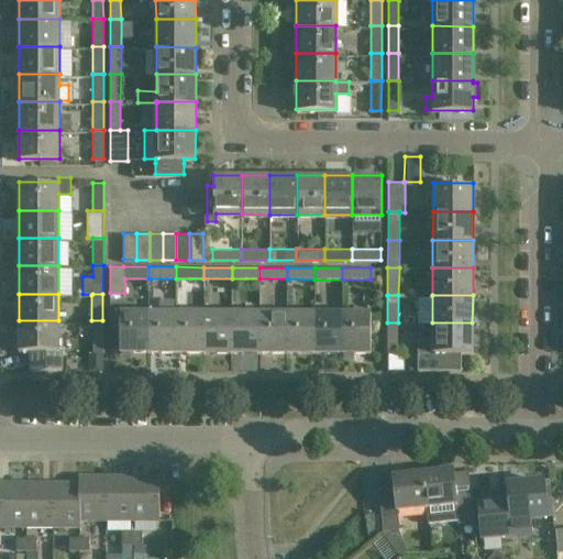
[(120,349),(148,349),(148,309),(120,309),(120,349)]
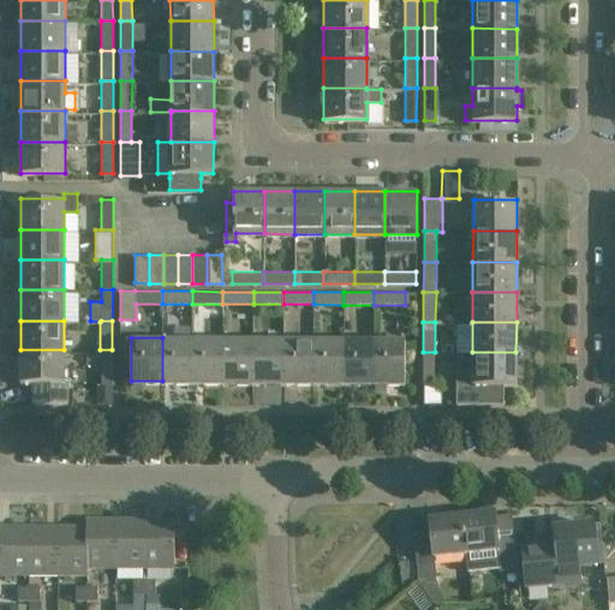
[(192,338),(162,338),(162,381),(192,382),(192,338)]
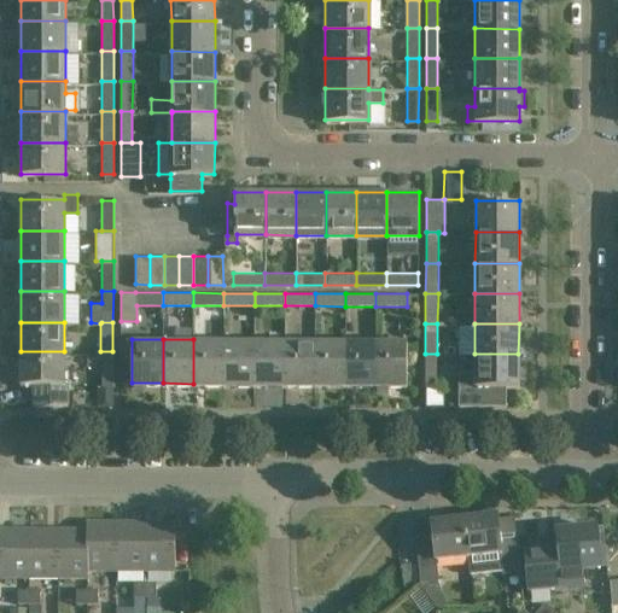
[(193,384),(223,384),(223,340),(193,339),(193,384)]
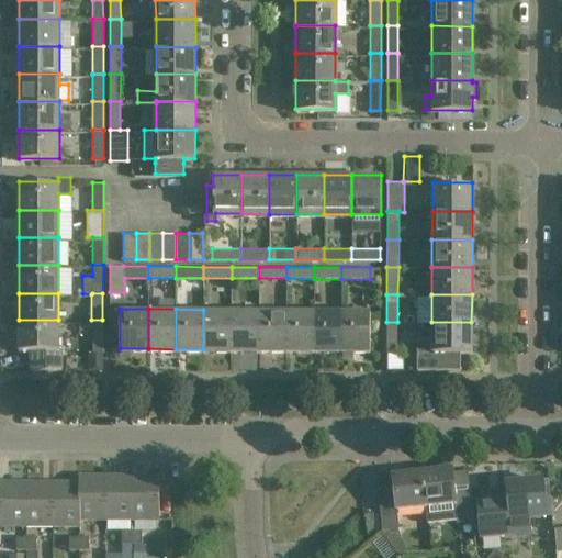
[(203,310),(203,349),(232,349),(232,310),(203,310)]
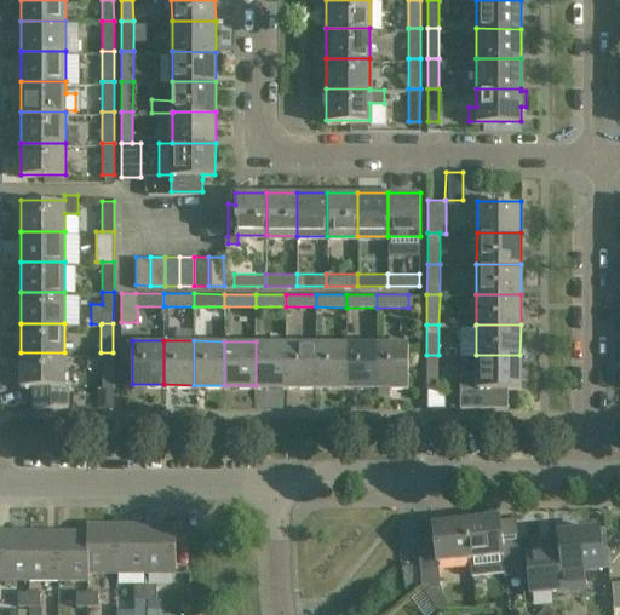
[(256,385),(286,385),(286,342),(256,342),(256,385)]
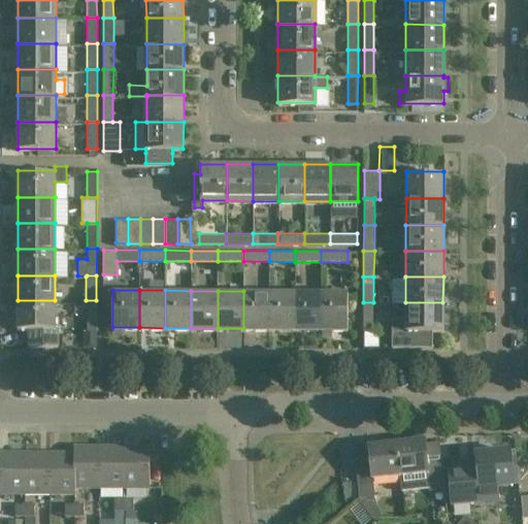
[(243,328),(269,328),(269,291),(243,291),(243,328)]
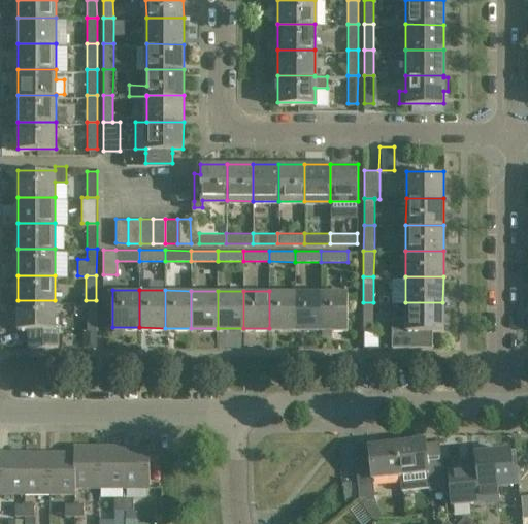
[(269,328),(295,328),(295,291),(269,291),(269,328)]
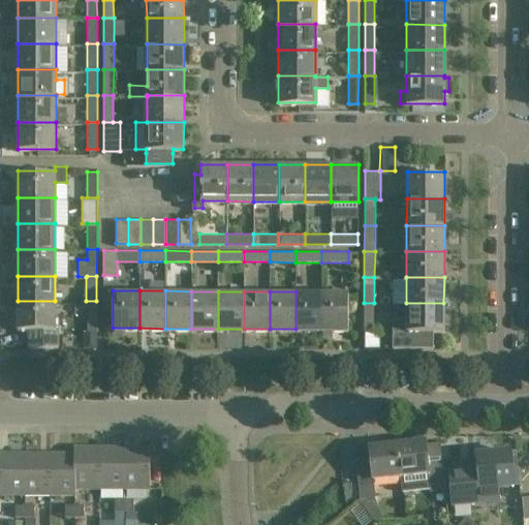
[(296,329),(321,329),(321,291),(296,291),(296,329)]
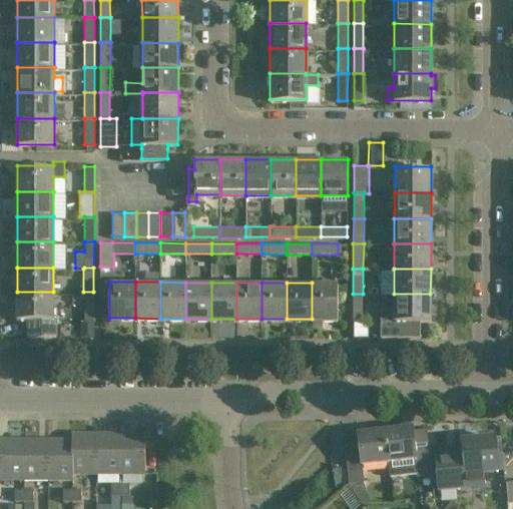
[(338,283),(312,283),(312,319),(338,319),(338,283)]
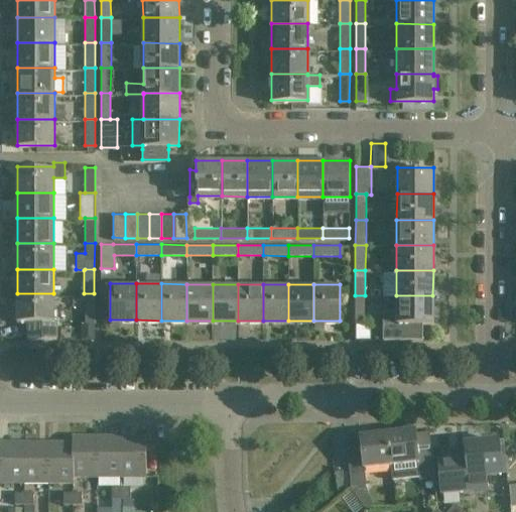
[(56,320),(53,320),(53,293),(17,293),(17,321),(28,321),(28,337),(56,337),(56,320)]
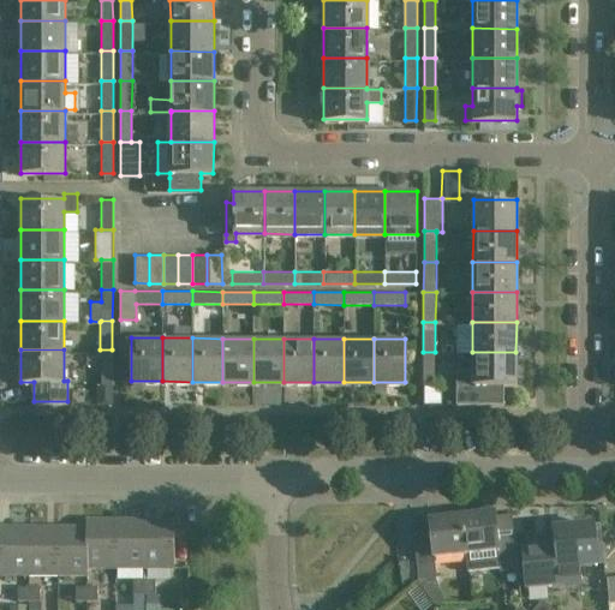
[(112,383),(112,350),(100,350),(100,383),(112,383)]
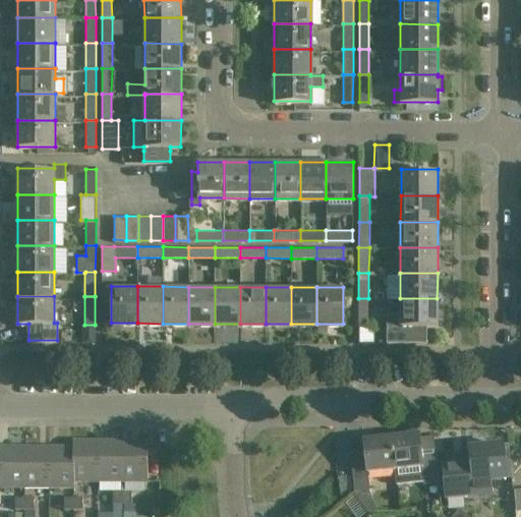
[(368,298),(358,298),(358,325),(368,325),(368,298)]
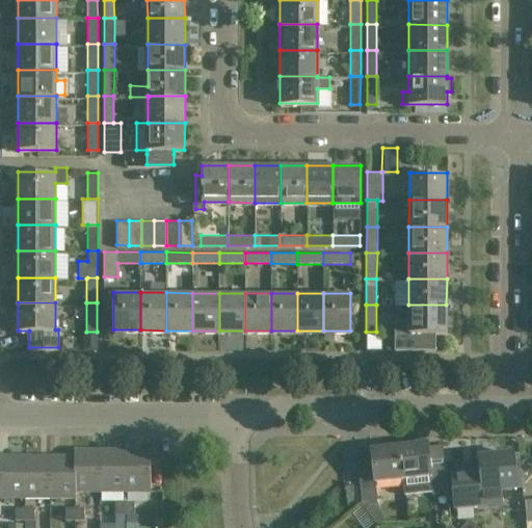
[(446,332),(446,305),(408,305),(408,320),(394,320),(394,348),(435,348),(435,332),(446,332)]
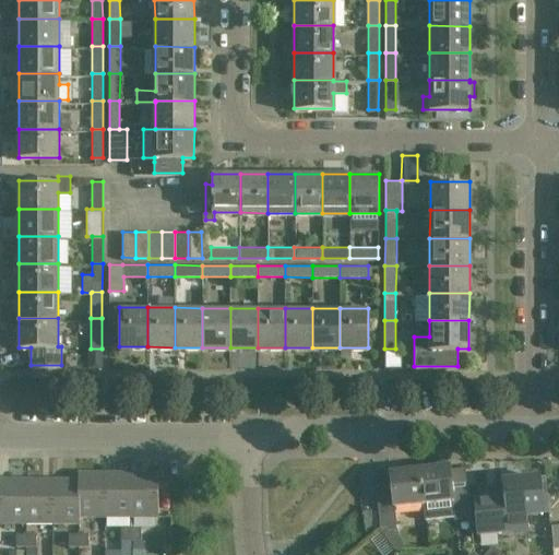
[(450,462),(419,465),(424,500),(425,500),(426,517),(455,514),(455,517),(472,515),(468,485),(452,486),(450,462)]
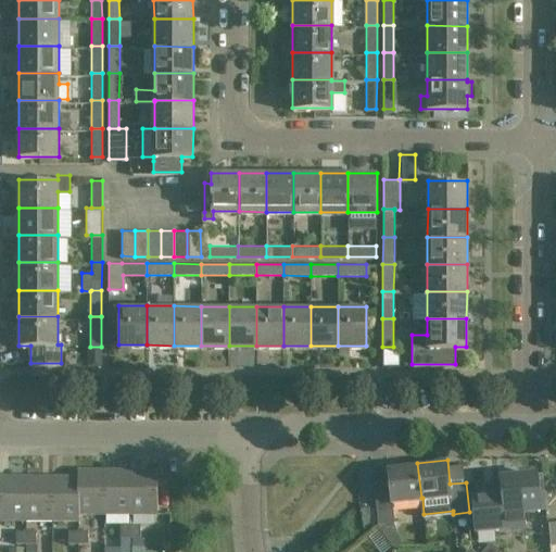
[(390,490),(376,491),(378,522),(395,519),(394,501),(421,498),(417,463),(387,466),(390,490)]
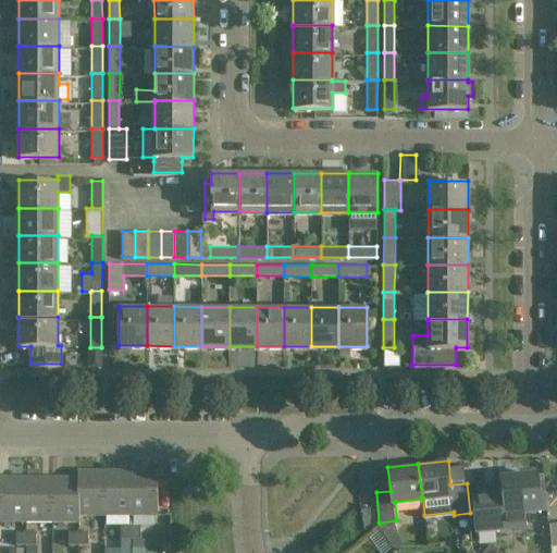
[(78,512),(103,512),(104,468),(77,468),(77,475),(77,512),(78,512)]
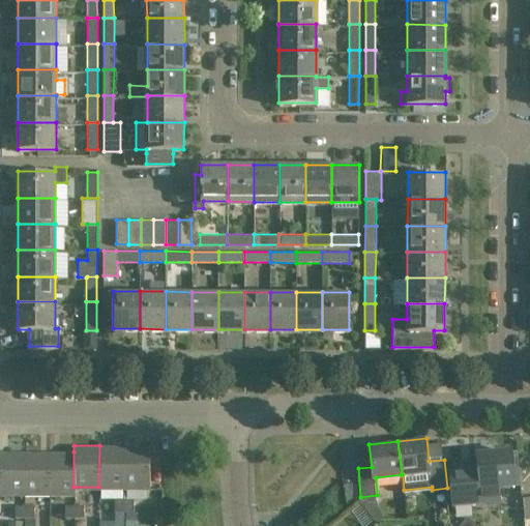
[(99,445),(98,487),(124,487),(124,445),(99,445)]
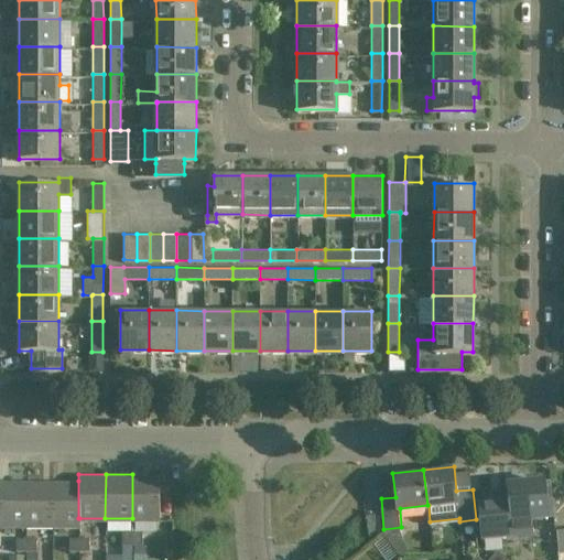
[(160,474),(132,474),(132,518),(160,518),(160,474)]
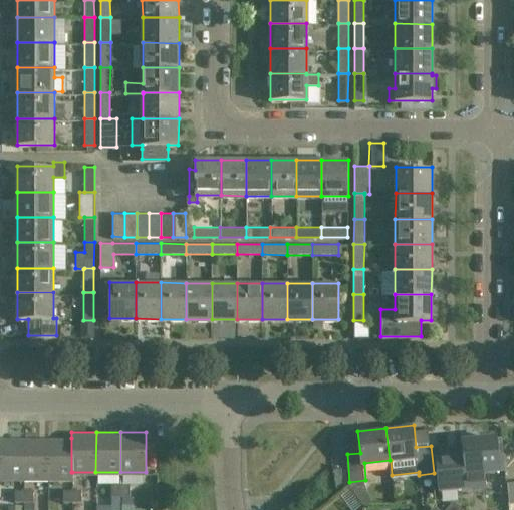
[(500,469),(496,435),(463,439),(465,450),(437,453),(441,488),(485,483),(484,470),(500,469)]
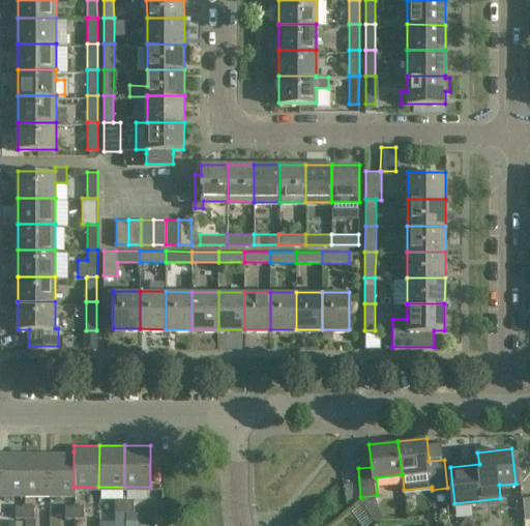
[(0,493),(24,494),(24,453),(0,451),(0,493)]
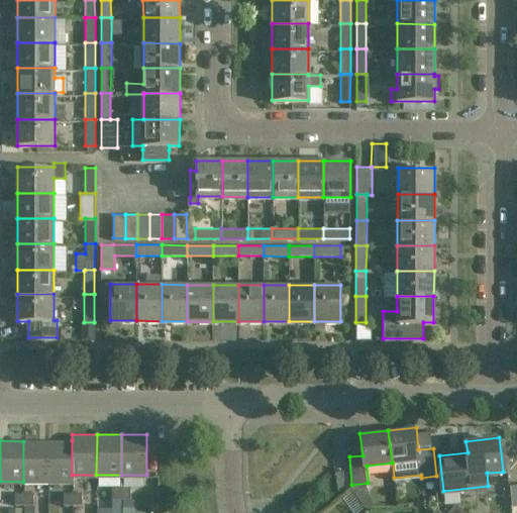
[(23,482),(47,482),(47,440),(23,441),(23,482)]
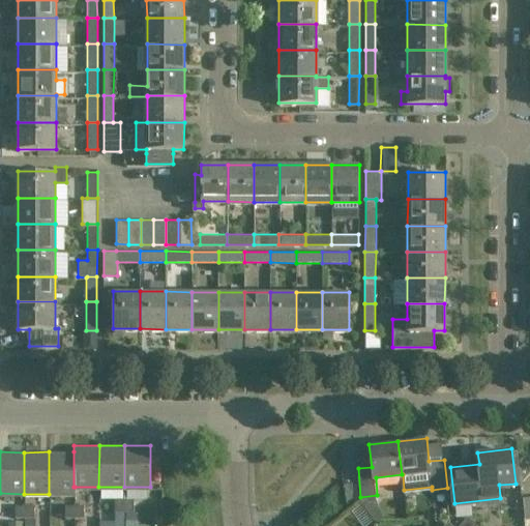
[(74,451),(49,451),(49,494),(75,493),(75,487),(74,487),(74,451)]
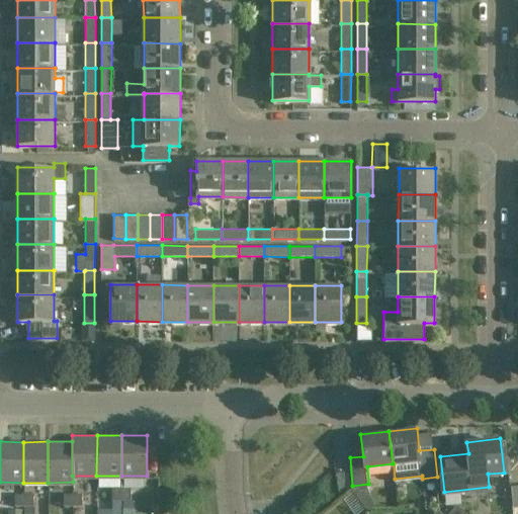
[(121,498),(121,486),(112,486),(112,498),(121,498)]
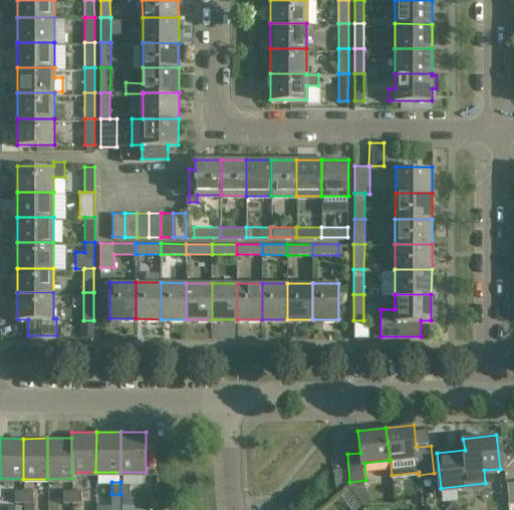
[(120,482),(120,494),(130,494),(130,482),(120,482)]
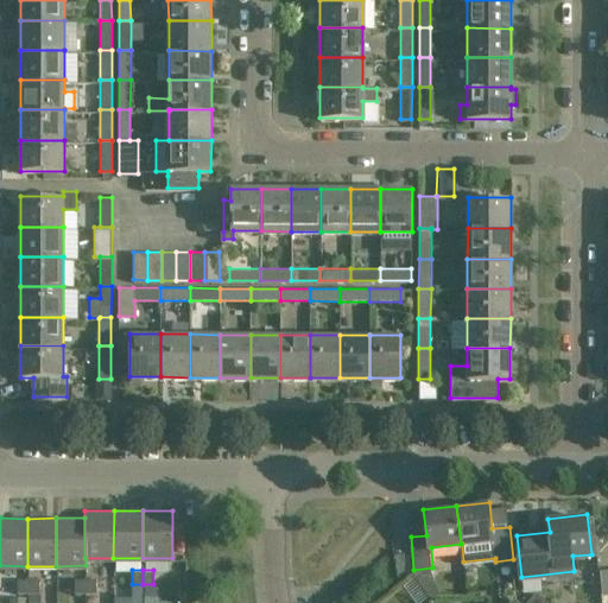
[(18,591),(27,591),(27,577),(18,577),(18,591)]
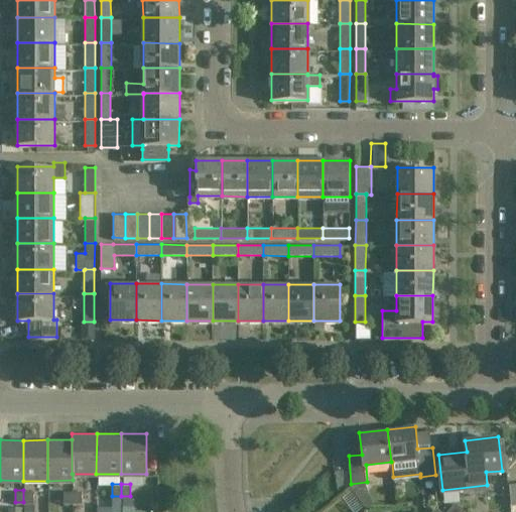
[(23,490),(23,502),(33,502),(33,490),(23,490)]
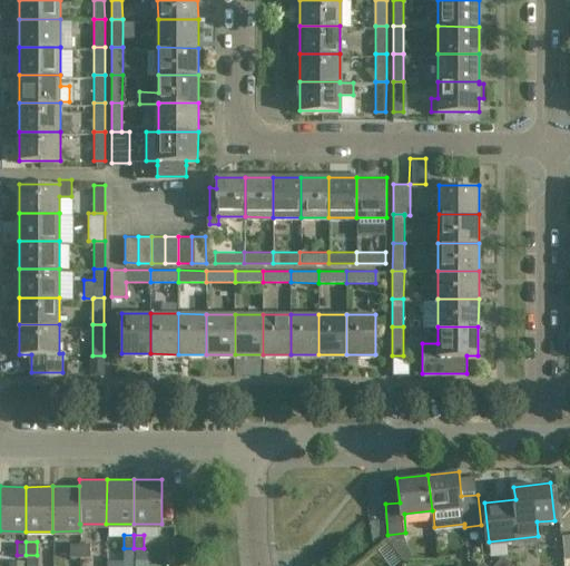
[(70,555),(79,555),(79,542),(70,542),(70,555)]
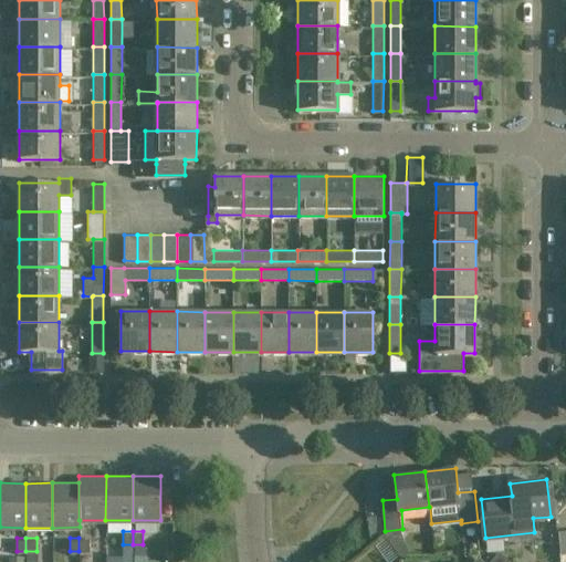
[(90,538),(79,538),(79,551),(90,551),(90,538)]
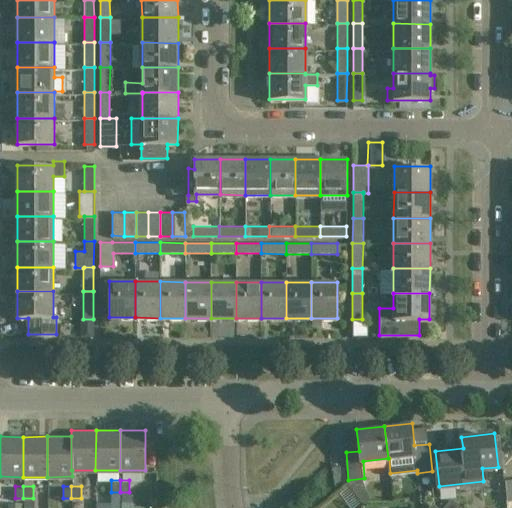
[(464,507),(452,497),(442,507),(464,507)]
